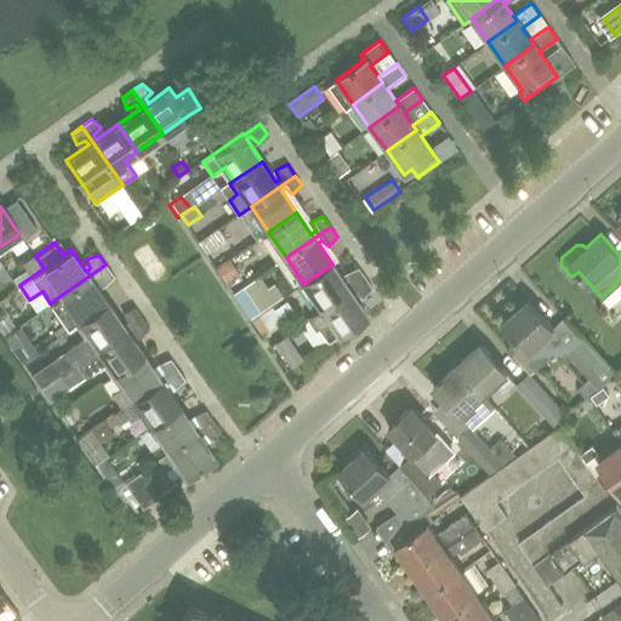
[(0,262),(0,275),(4,281),(10,277),(0,262)]
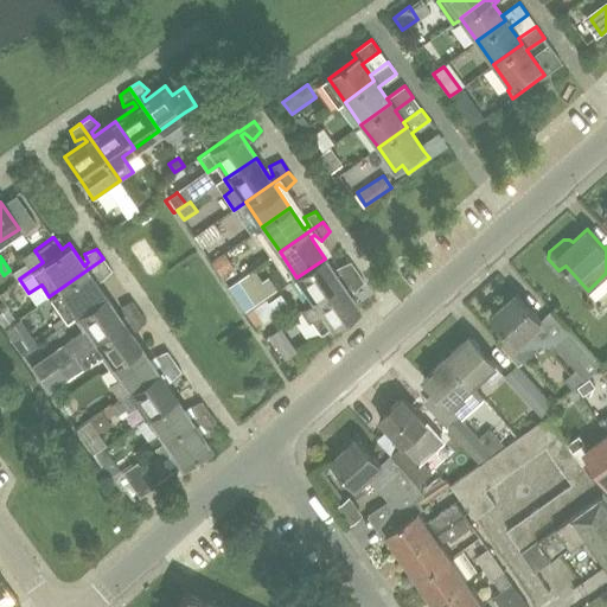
[(232,275),(219,257),(212,262),(224,281),(232,275)]
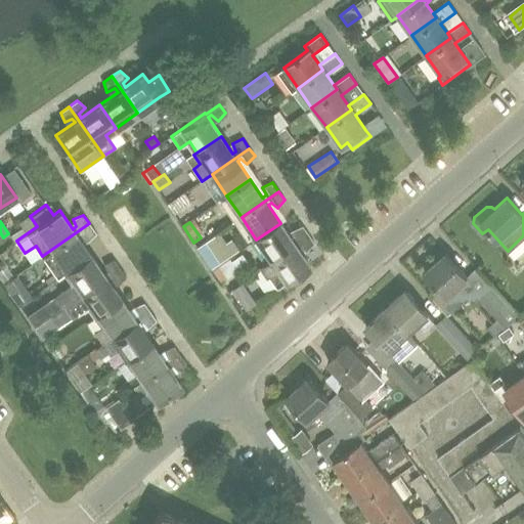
[(68,270),(90,255),(78,236),(82,233),(88,239),(95,232),(89,223),(42,256),(58,277),(68,271),(68,270)]
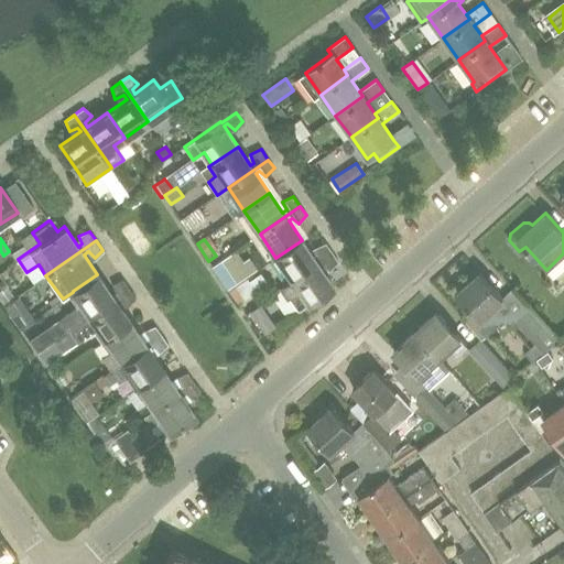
[(292,281),(333,253),(325,243),(314,248),(318,257),(314,259),(302,240),(275,258),(292,281)]
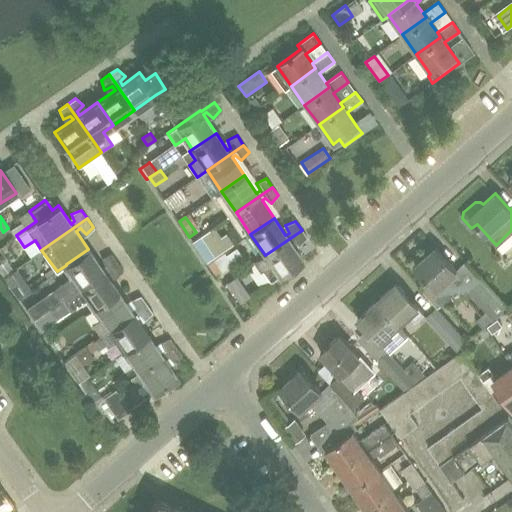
[(270,283),(280,277),(303,261),(290,242),(294,240),(300,245),(307,237),(302,230),(265,255),(255,261),(270,283)]
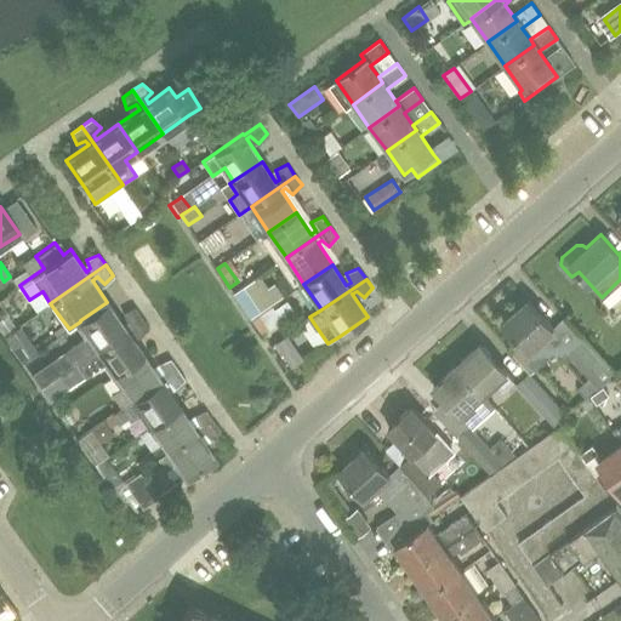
[(245,288),(234,295),(250,319),(261,312),(245,288)]
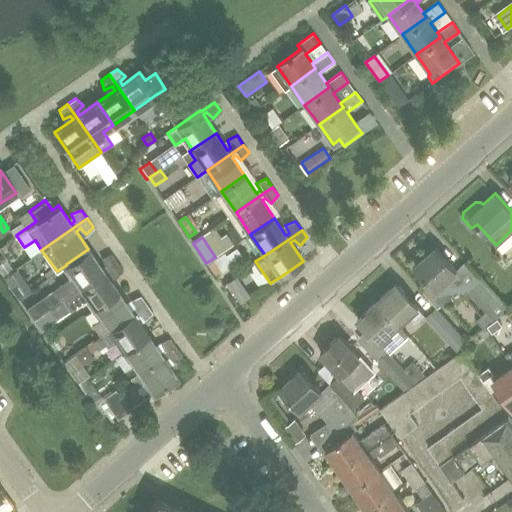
[(436,248),(415,266),(427,280),(420,287),(438,308),(441,305),(456,291),(461,295),(464,292),(467,290),(487,312),(476,321),(484,329),(507,309),(479,279),(464,262),(456,270),(436,248)]
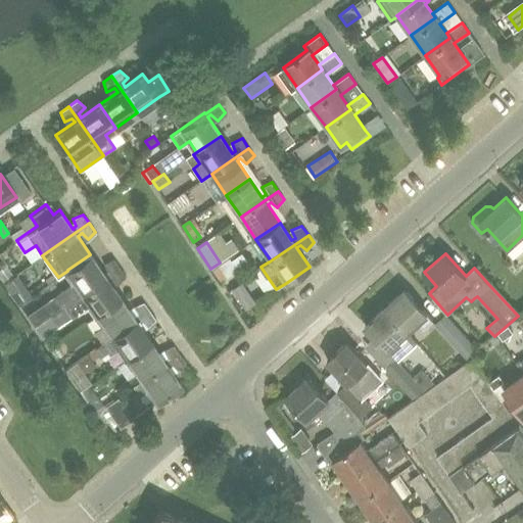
[(57,294),(64,304),(119,267),(113,258),(103,263),(106,271),(102,272),(90,254),(67,270),(67,271),(76,281),(57,294)]
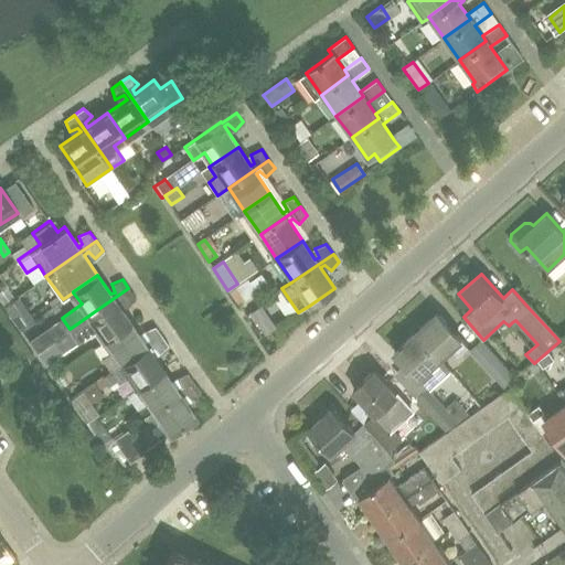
[(236,287),(245,300),(255,292),(246,280),(236,287)]
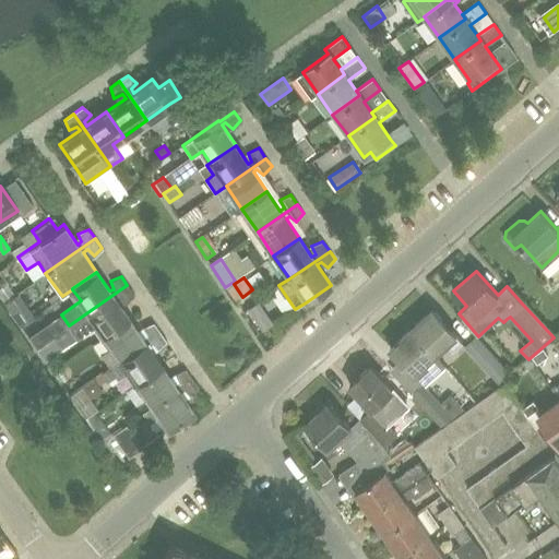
[(126,302),(134,295),(127,285),(69,325),(79,339),(98,325),(105,335),(129,319),(116,299),(119,296),(126,302)]
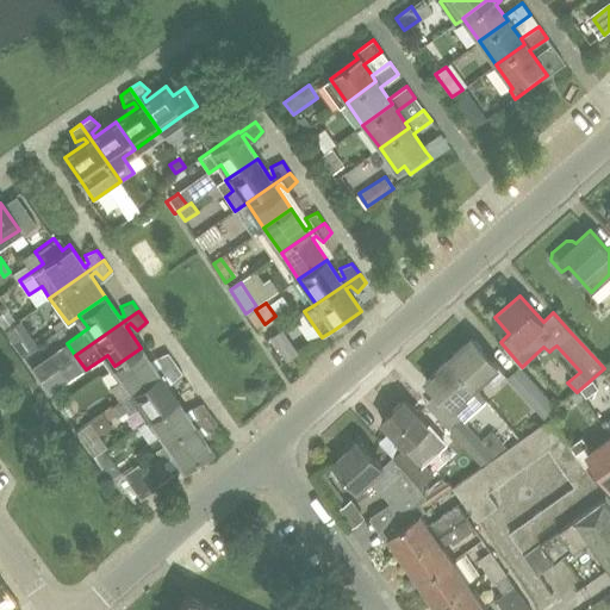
[(20,319),(6,329),(7,330),(14,341),(29,331),(20,319)]
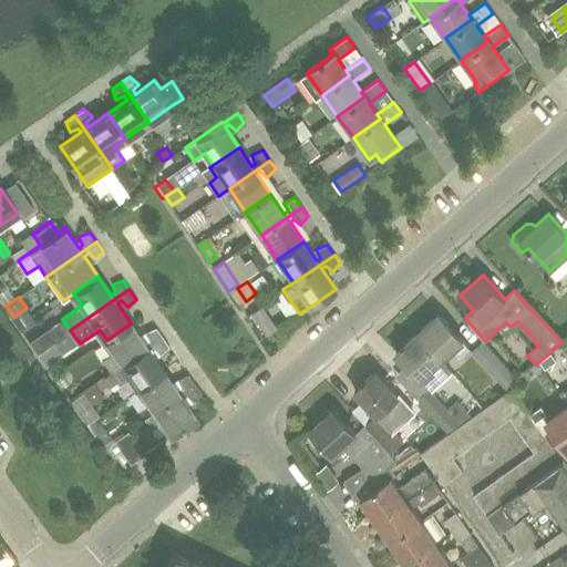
[(470,347),(440,313),(418,332),(442,359),(454,348),(460,354),(470,347)]
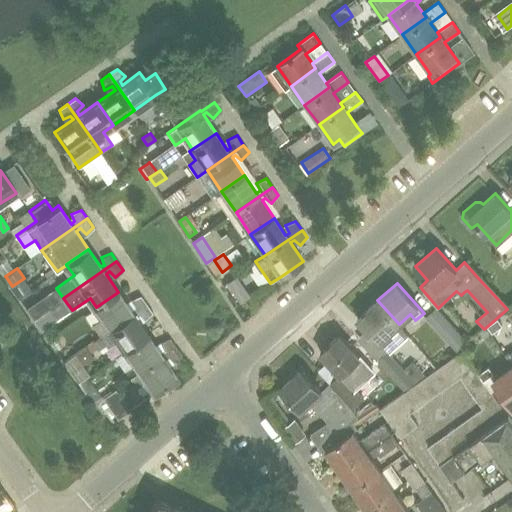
[(244,287),(234,294),(241,303),(242,302),(250,297),(244,287)]
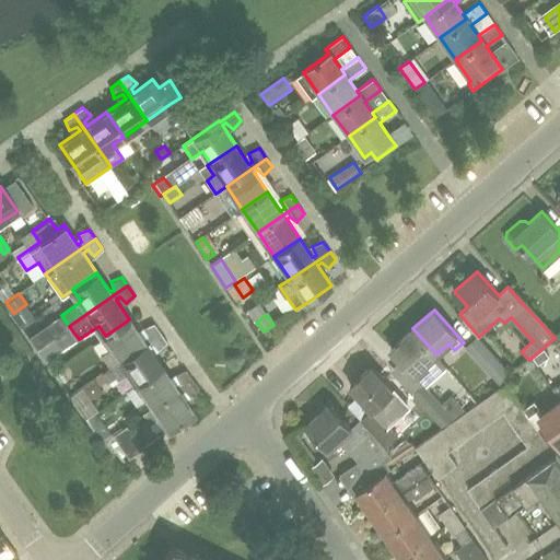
[(103,354),(112,366),(160,333),(153,324),(142,328),(146,336),(142,339),(129,319),(105,336),(113,347),(103,354)]
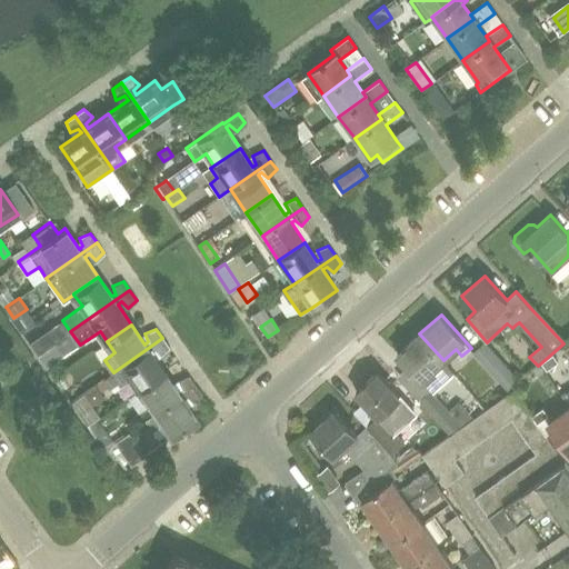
[(421,380),(443,360),(419,333),(397,353),(421,380)]
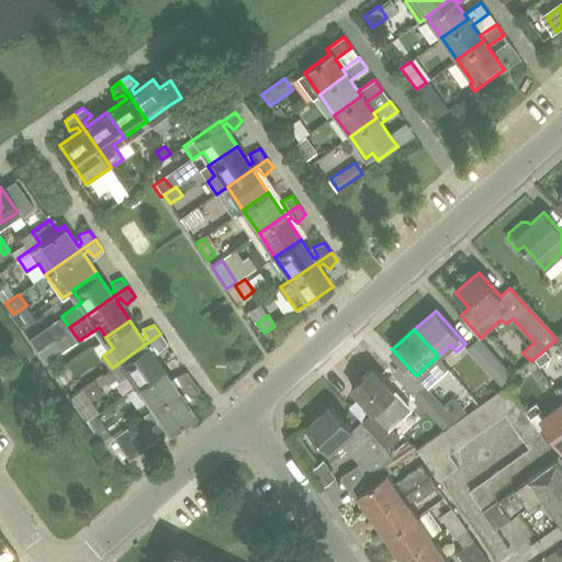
[(38,333),(30,338),(37,349),(46,344),(38,333)]
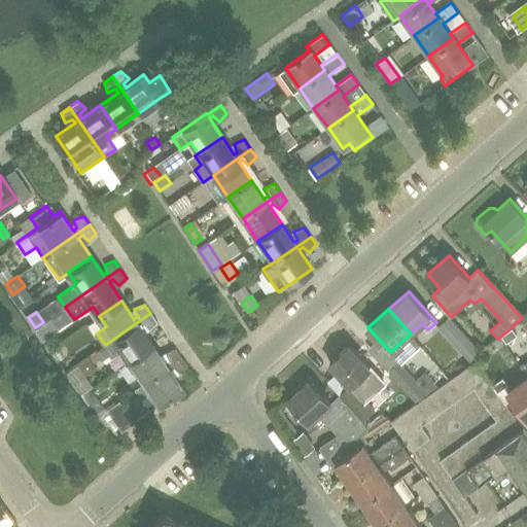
[(148,329),(156,322),(150,313),(105,345),(98,350),(104,358),(111,353),(113,356),(123,350),(130,360),(151,345),(139,326),(142,323),(148,329)]
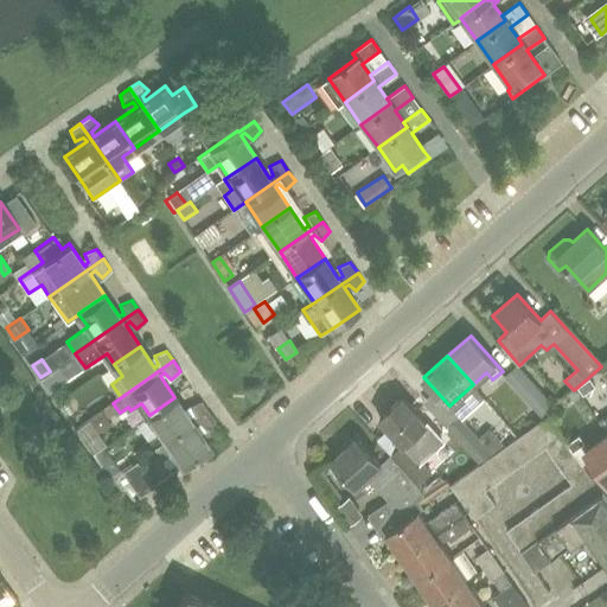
[(554,404),(518,365),(505,376),(542,415),(554,404)]
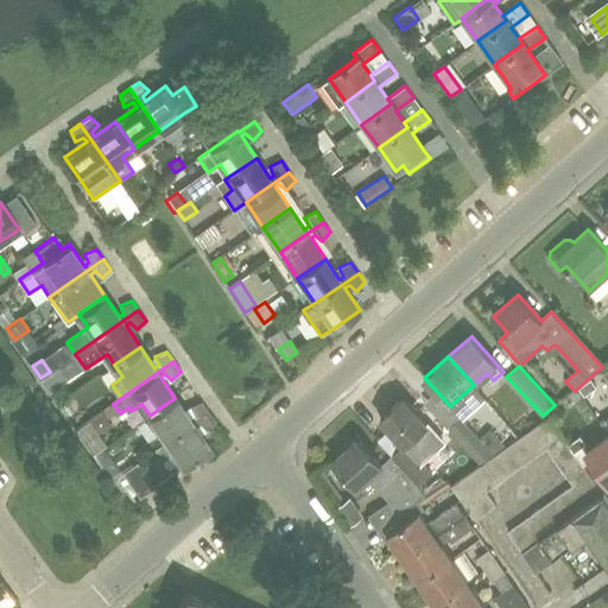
[(591,379),(580,387),(586,396),(597,387),(591,379)]
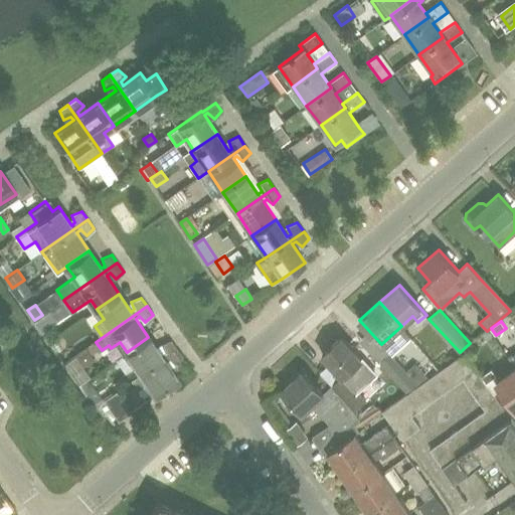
[(127,352),(142,373),(177,349),(171,340),(160,345),(164,353),(160,354),(148,337),(127,352)]
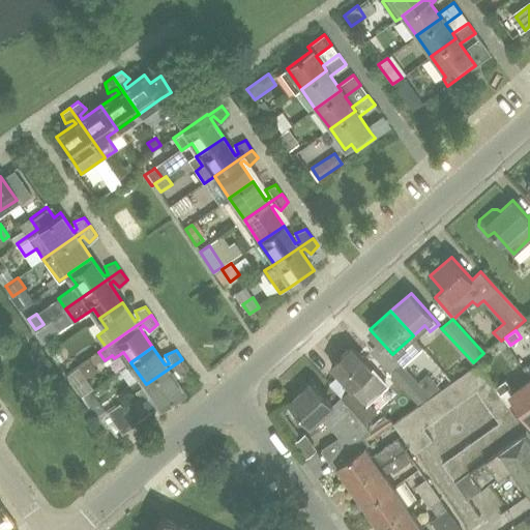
[(353,387),(343,396),(367,424),(367,420),(376,412),(365,401),(371,395),(367,392),(373,387),(364,378),(373,370),(351,347),(331,364),(353,387)]
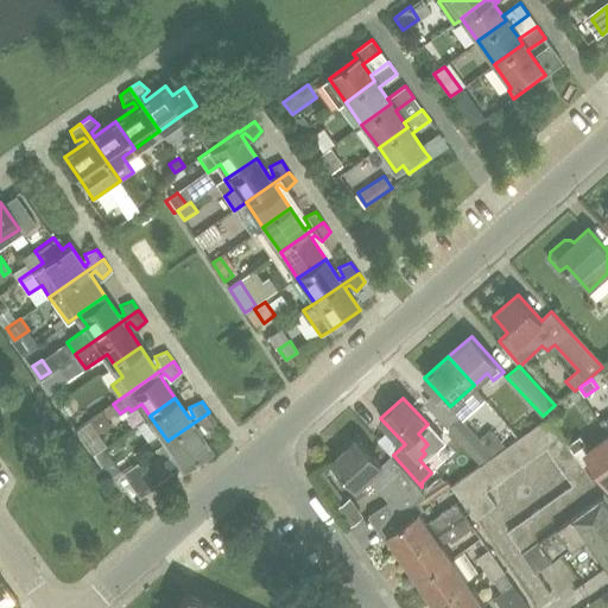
[(185,467),(210,450),(195,428),(200,424),(207,431),(216,423),(209,412),(168,441),(185,467)]
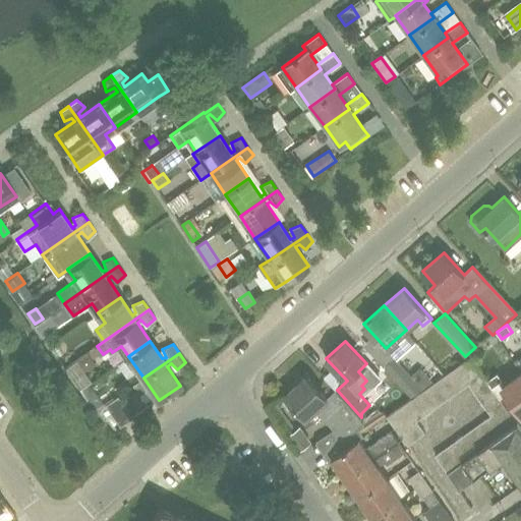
[(469,383),(469,356),(447,371),(459,390),(469,383)]
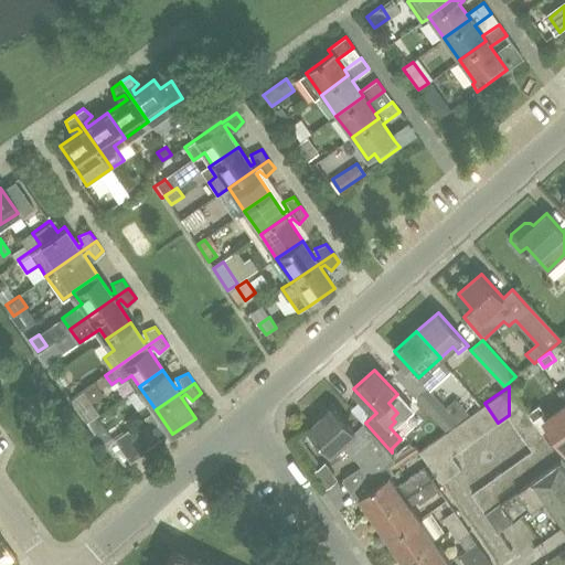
[(529,413),(522,405),(509,386),(509,415),(515,425),(530,414),(529,413)]
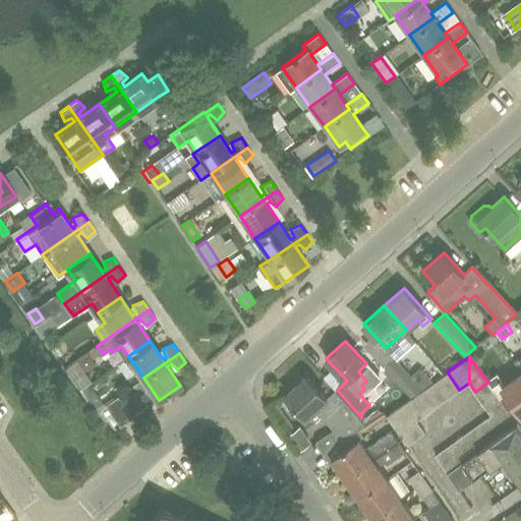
[(428,385),(432,382),(420,368),(411,377),(394,357),(384,366),(412,397),(419,392),(428,385)]
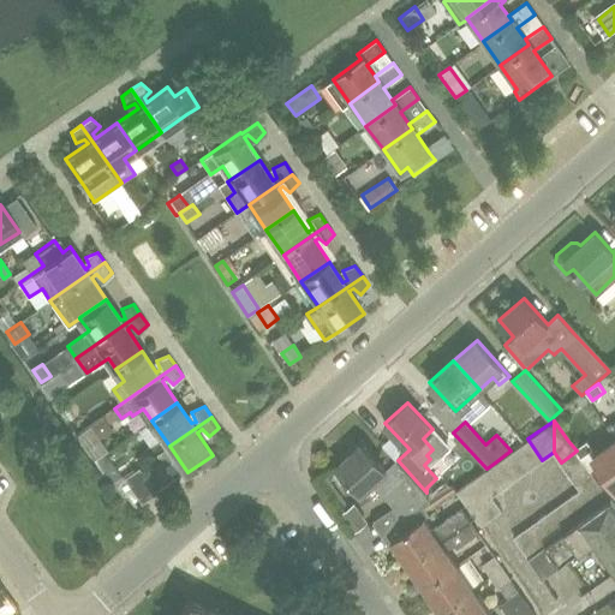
[(97,439),(87,447),(94,458),(106,449),(97,439)]
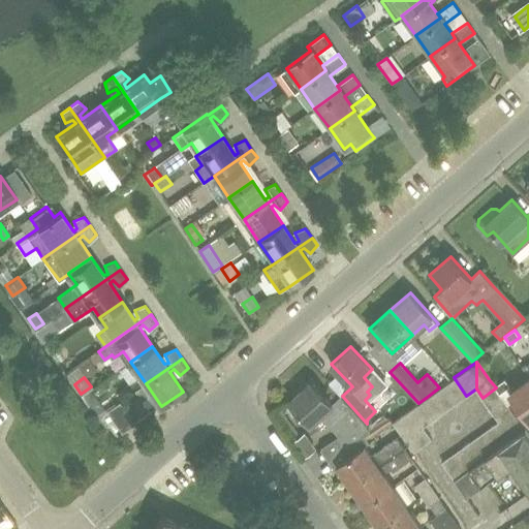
[(466,396),(454,377),(444,384),(457,402),(466,396)]
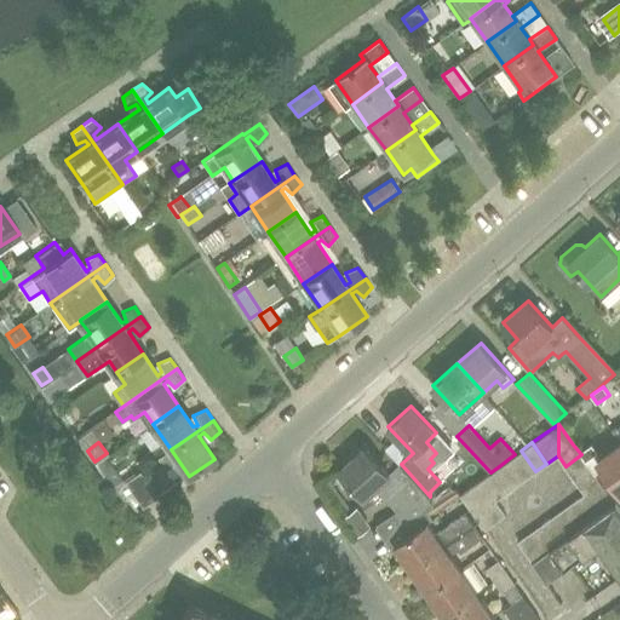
[(619,491),(619,443),(597,459),(619,492),(619,491)]
